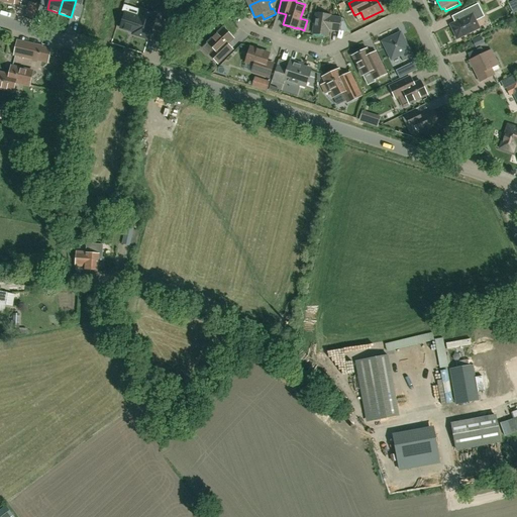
[(34,19),(38,5),(29,2),(25,16),(34,19)]
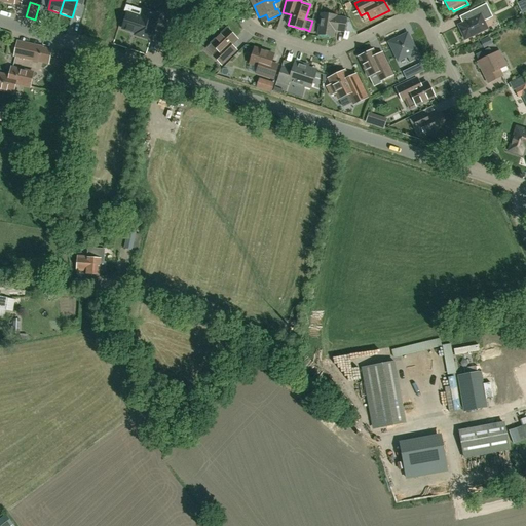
[(472,20),(458,26),(465,39),(487,29),(484,22),(492,16),(486,4),(468,12),(472,20)]
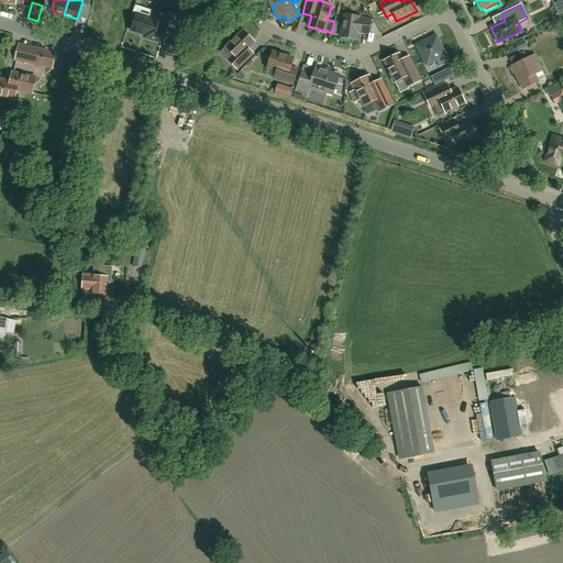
[(162,43),(169,15),(153,10),(151,19),(136,13),(131,31),(145,35),(144,37),(162,43)]
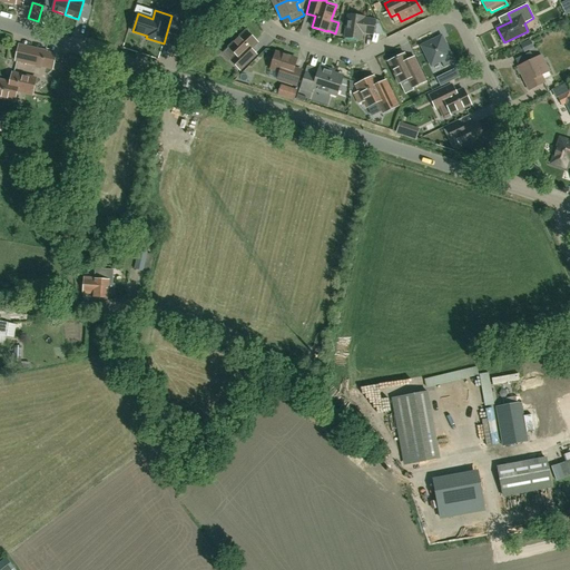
[(373,35),(375,20),(364,18),(364,17),(347,15),(344,37),(361,39),(362,32),(373,35)]
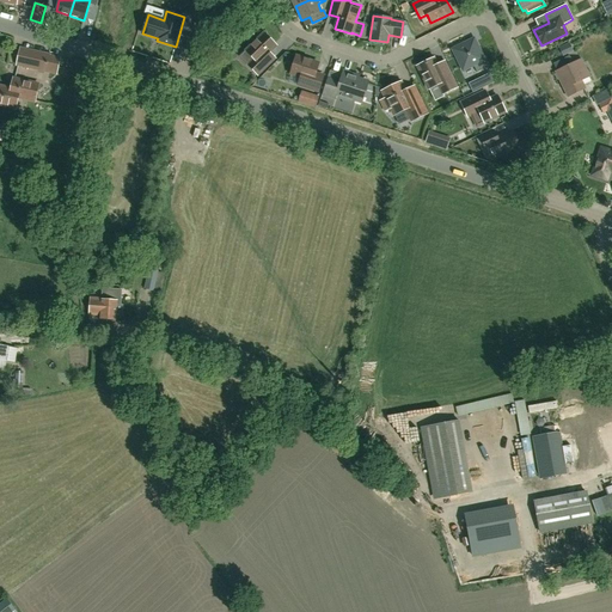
[(248,65),(257,75),(275,59),(269,53),(276,46),(264,34),(245,50),(254,59),(248,65)]
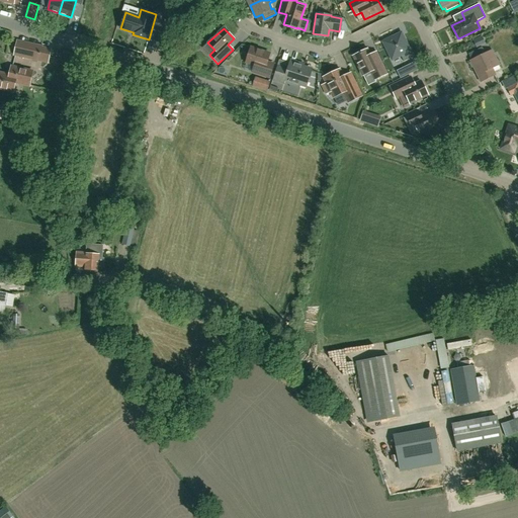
[(404,62),(413,58),(401,33),(383,41),(392,60),(401,56),(404,62)]
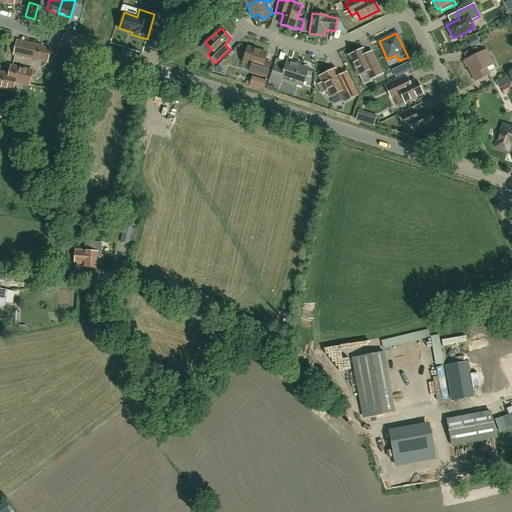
[(479,34),(469,39),(474,48),(483,43),(479,34)]
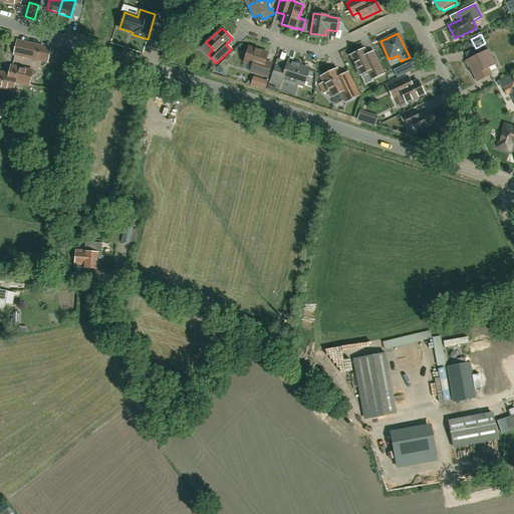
[(46,63),(50,50),(41,48),(41,47),(17,41),(13,55),(46,63)]
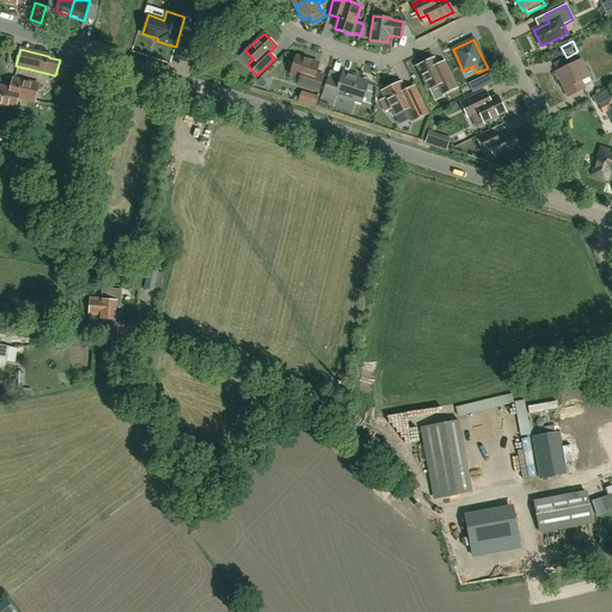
[(300,77),(298,85),(318,92),(323,75),(316,73),(318,63),(297,56),(291,74),(300,77)]
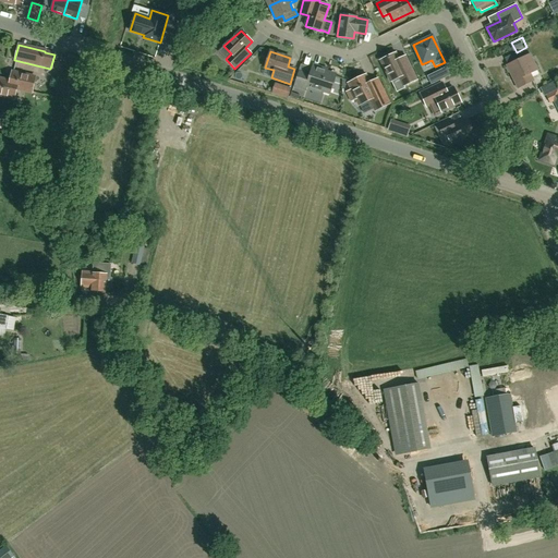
[(530,55),(522,58),(519,51),(505,58),(508,64),(507,65),(518,88),(533,81),(530,73),(537,70),(530,55)]
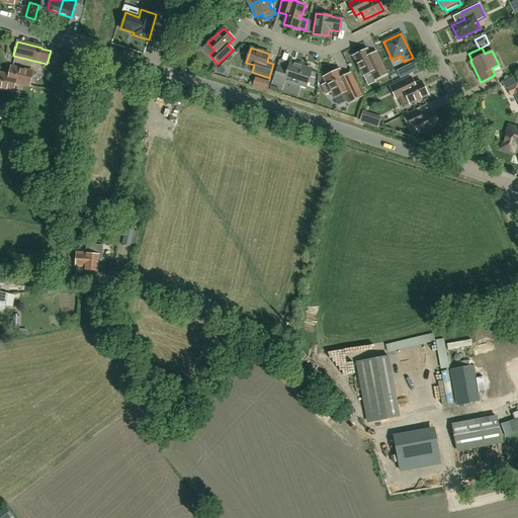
[(374,80),(386,74),(375,52),(369,55),(366,50),(353,56),(363,75),(370,72),(374,80)]
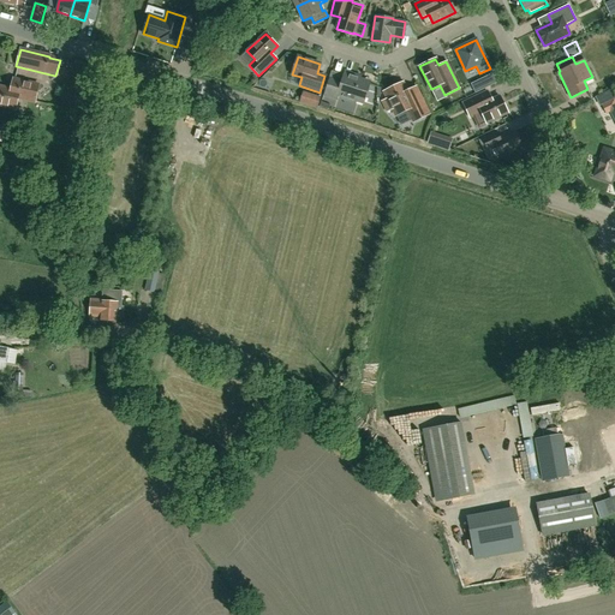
[(364,102),(370,83),(359,81),(360,77),(345,72),(341,82),(330,78),(324,96),(336,100),(339,94),(364,102)]
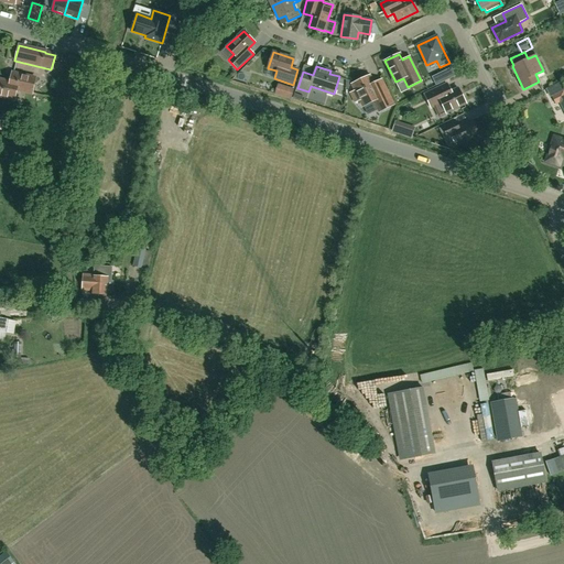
[(0,96),(13,100),(15,90),(32,94),(35,79),(12,73),(10,83),(0,79),(0,96)]
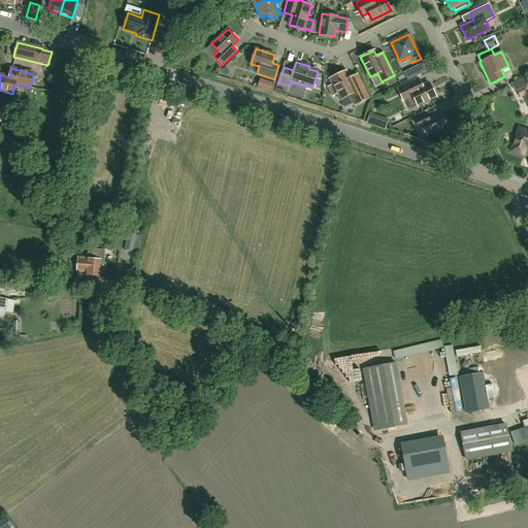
[(345,71),(330,78),(332,85),(328,87),(332,96),(337,94),(339,99),(350,94),(355,104),(368,98),(357,74),(350,78),(345,71)]
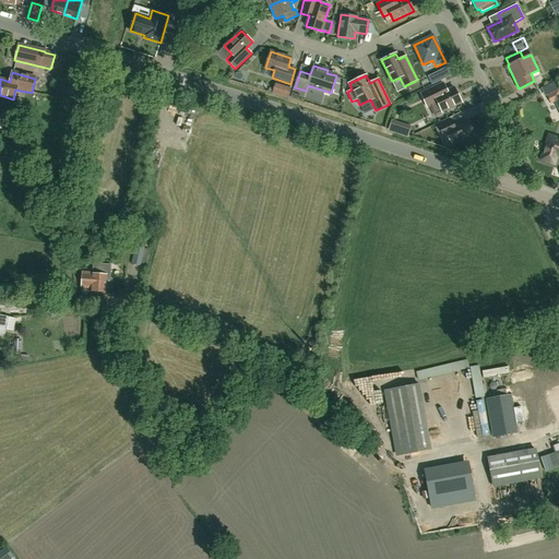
[(454,87),(448,91),(443,83),(420,94),(427,107),(438,102),(442,111),(461,103),(454,87)]
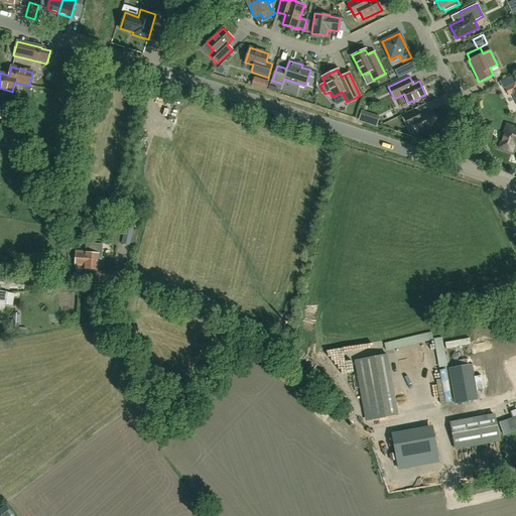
[(269,84),(262,82),(260,89),(267,91),(269,84)]
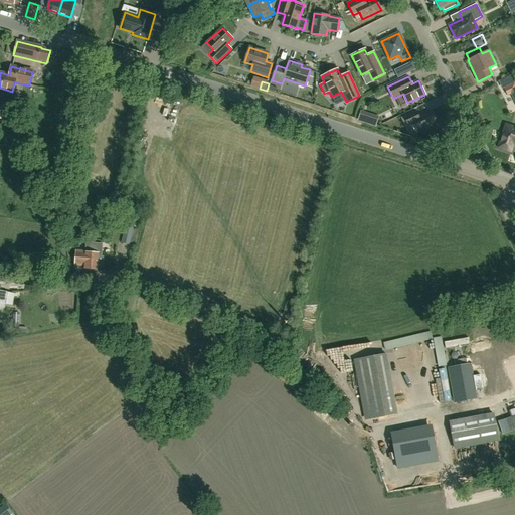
[(510,93),(514,90),(514,83),(514,82),(504,89),(507,95),(511,94),(510,93)]
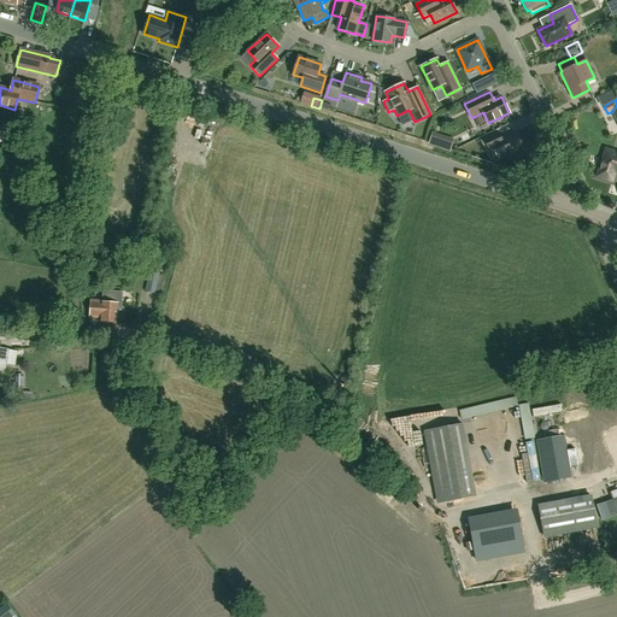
[(503,157),(524,146),(517,131),(501,139),(498,131),(483,139),(489,151),(498,147),(503,157)]
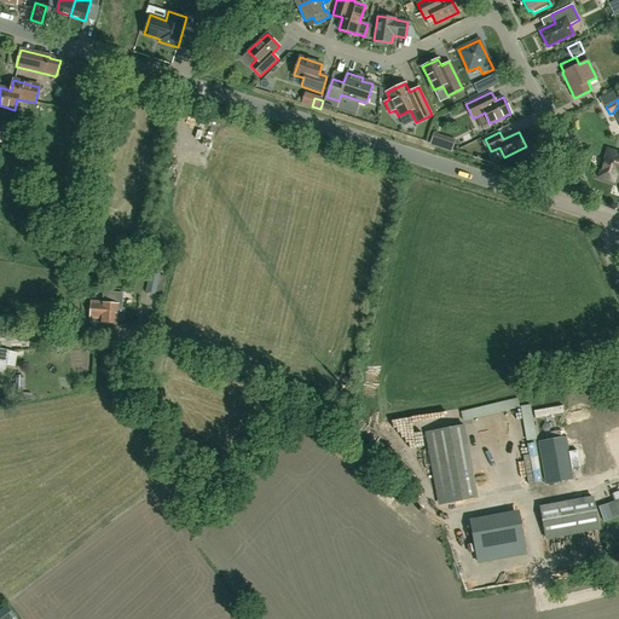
[(451,149),(455,140),(434,134),(432,143),(451,149)]
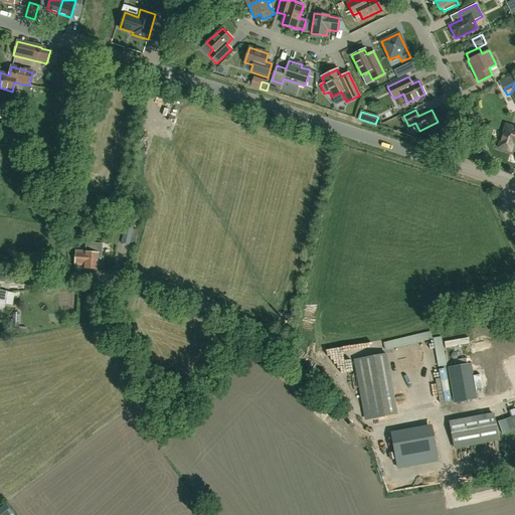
[(514,144),(514,127),(513,127),(512,129),(505,126),(498,148),(510,152),(513,143),(514,144)]
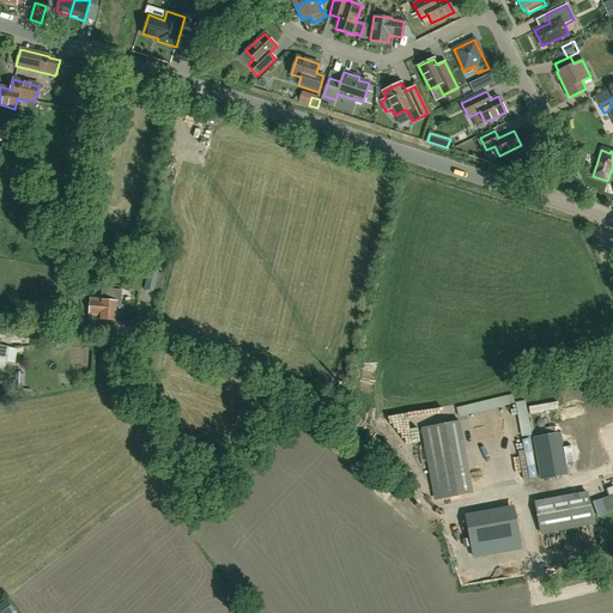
[(144,289),(155,291),(159,268),(150,266),(144,289)]
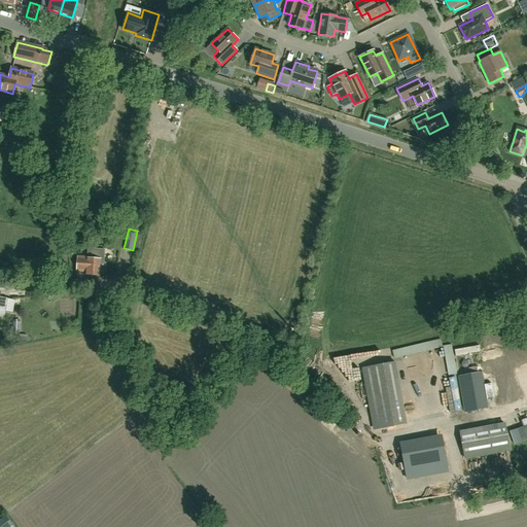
[(106,262),(103,262),(103,250),(88,250),(86,258),(77,258),(77,272),(86,272),(86,276),(100,276),(100,275),(105,275),(106,262)]
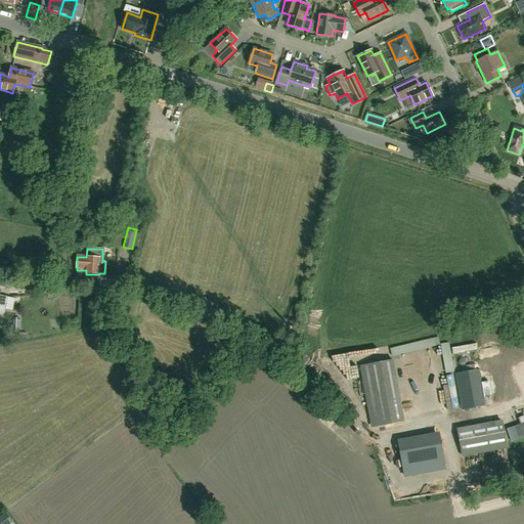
[(8,295),(0,293),(0,313),(5,315),(8,295)]
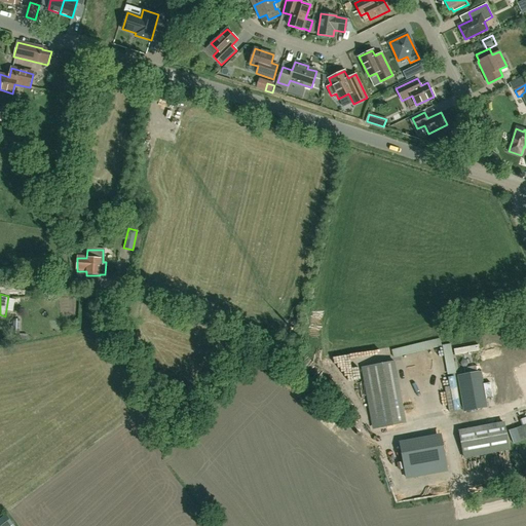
[(397,361),(444,348),(442,339),(395,351),(397,361)]
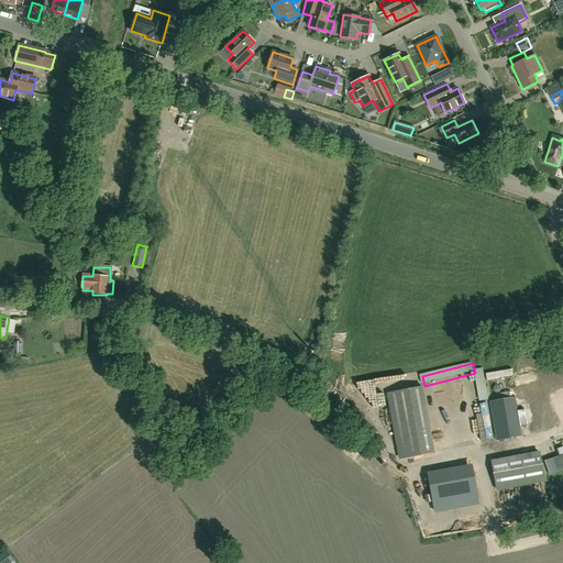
[(476,371),(482,403),(489,400),(485,370),(476,371)]
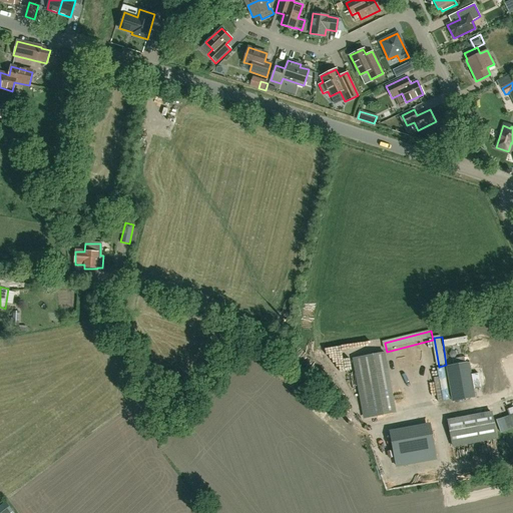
[(396,412),(385,352),(354,358),(365,417),(396,412)]
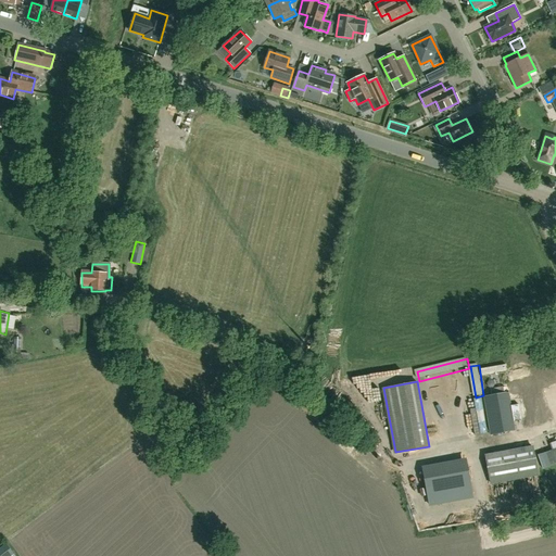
[(547,407),(548,412),(551,412),(551,414),(550,415),(551,426),(555,424),(555,384),(550,386),(550,388),(543,389),(545,400),(552,399),(554,406),(547,407)]
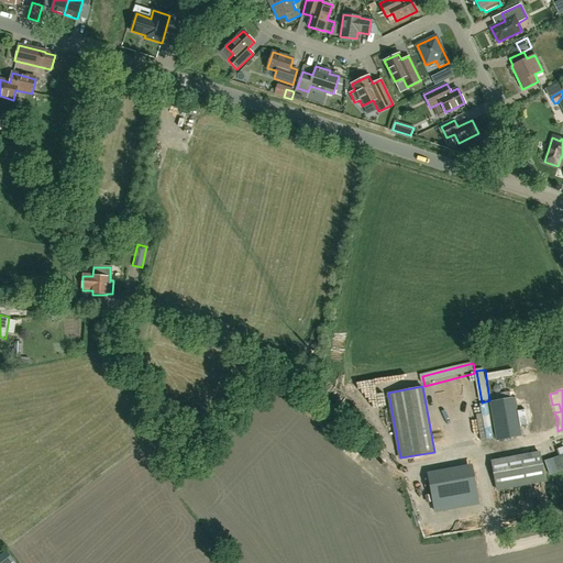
[(514,396),(489,401),(497,440),(521,435),(514,396)]
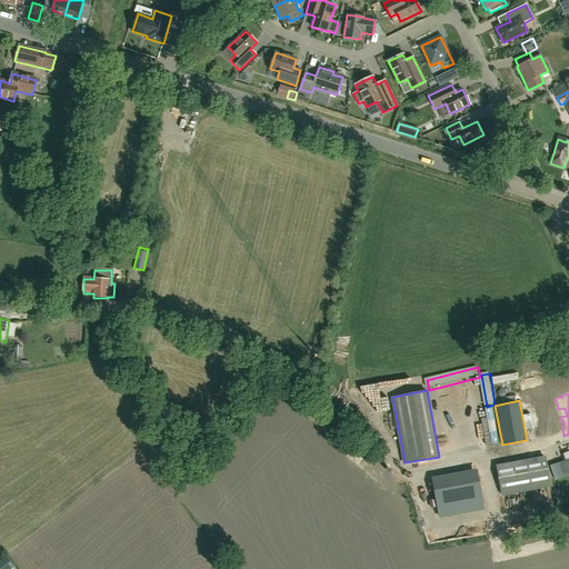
[(473,443),(472,435),(468,435),(468,431),(453,433),(456,447),(473,443)]
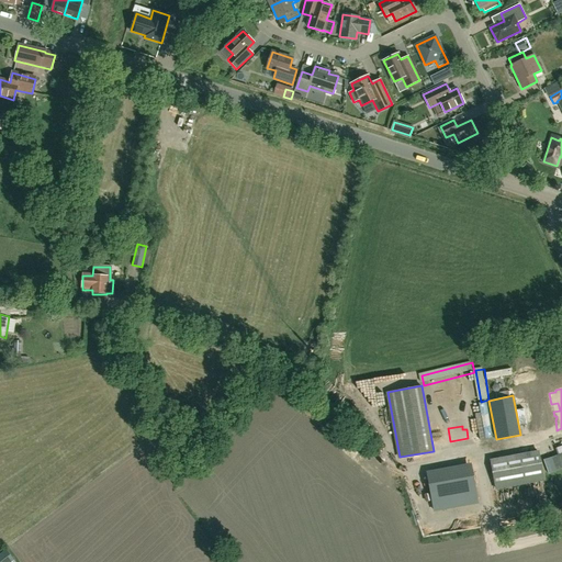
[(492,462),(497,490),(544,479),(539,451),(492,462)]
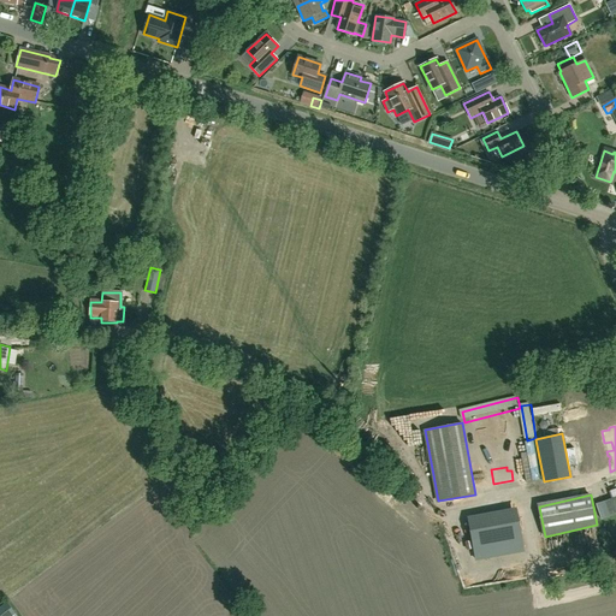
[(501,529),(529,526),(527,501),(498,504),(501,529)]
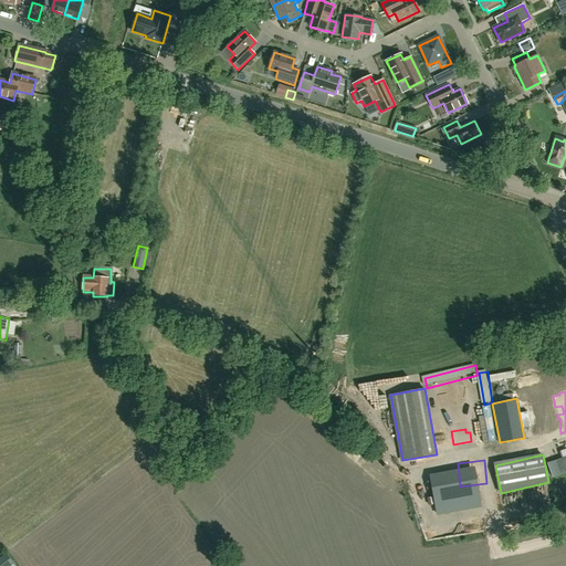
[(0,557),(0,565),(12,565),(13,565),(4,554),(0,557)]
